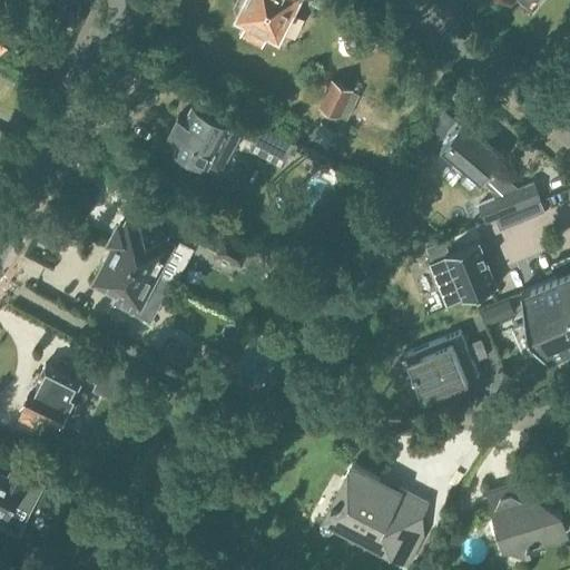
[(244,0),(238,12),(247,17),(242,27),(264,39),(268,30),(278,36),(296,0),(244,0)]
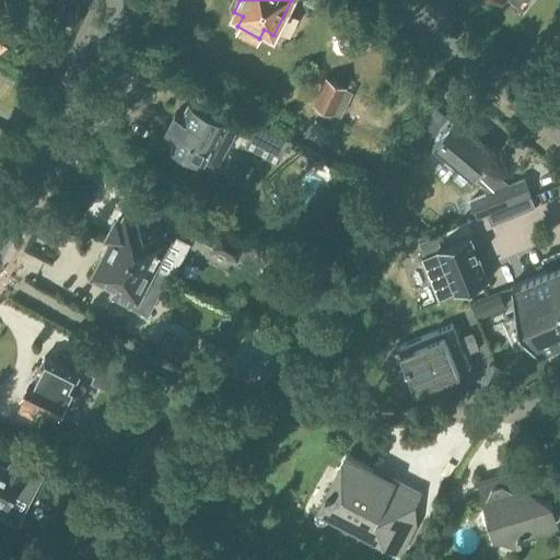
[(327,1),(325,0),(305,0),(305,2),(323,10),(327,1)]
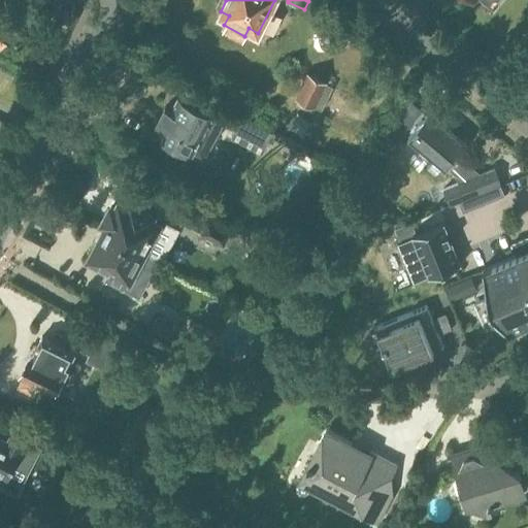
[(0,37),(12,18),(0,9),(0,37)]
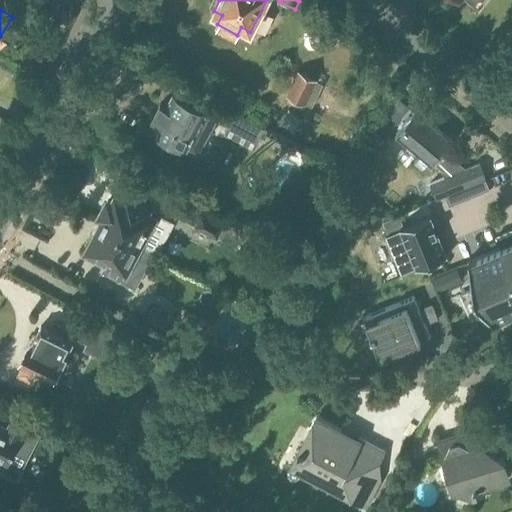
[(302,73),(291,96),(313,107),(324,84),(302,73)]
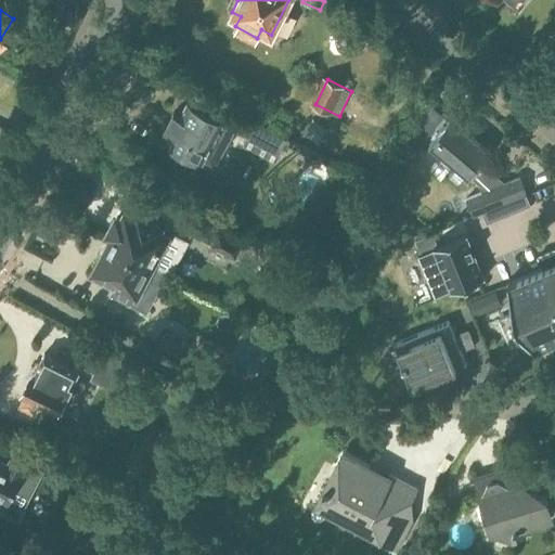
[(192,155),(204,162),(205,160),(216,166),(236,127),(189,101),(180,115),(173,112),(166,128),(171,131),(167,140),(178,146),(172,156),(186,165),(192,155)]
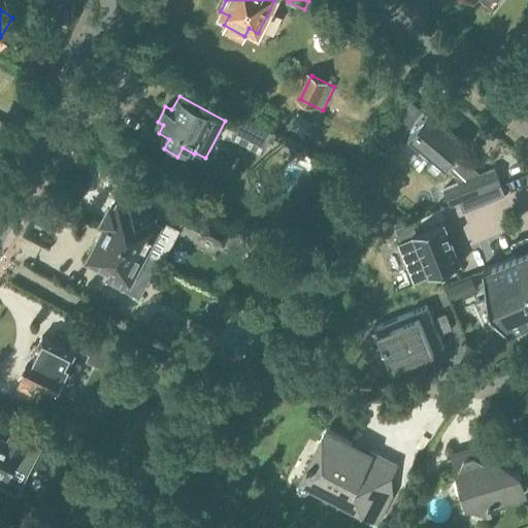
[(226,120),(237,126),(235,131),(266,149),(270,140),(274,142),(278,134),(277,134),(231,109),(226,120)]
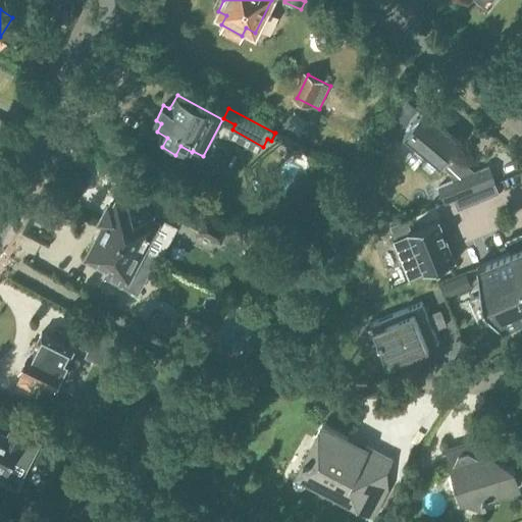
[(451,173),(454,179),(438,186),(446,203),(462,196),(496,183),(489,166),(476,171),(454,153),(462,144),(424,111),(404,136),(441,167),(442,166),(451,173)]
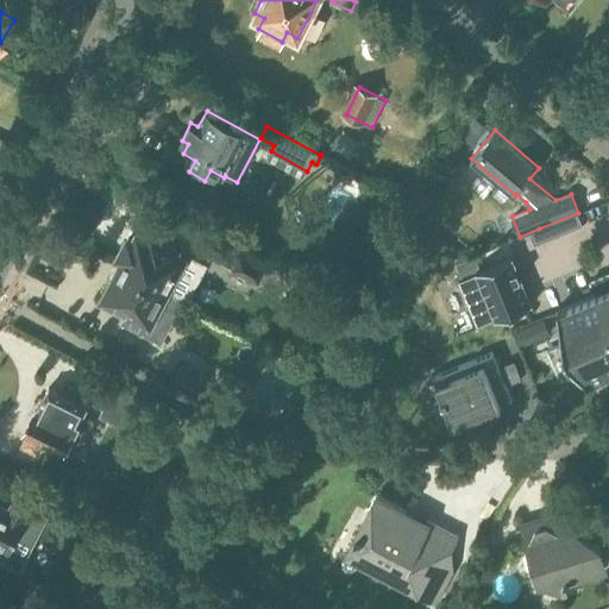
[(578,213),(539,228),(542,239),(583,224),(578,213)]
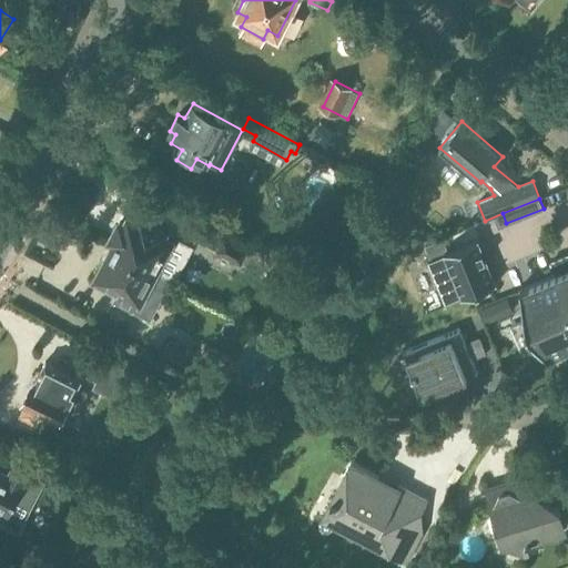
[(111,239),(117,241),(112,247),(175,280),(193,246),(180,240),(178,244),(162,236),(164,232),(141,220),(139,224),(128,217),(124,224),(120,222),(111,239)]
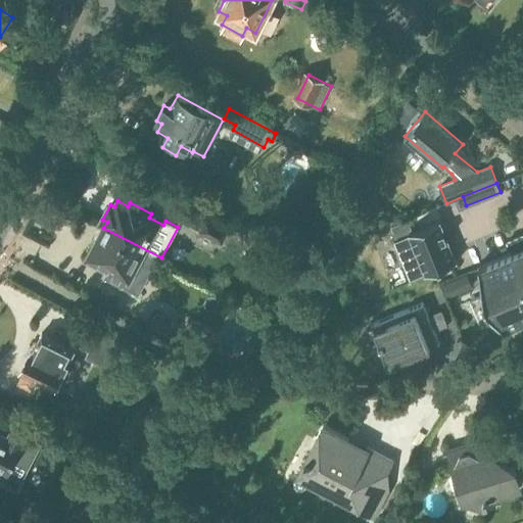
[(406,221),(389,227),(394,240),(411,279),(425,273),(425,275),(457,260),(456,259),(455,259),(439,221),(440,220),(440,219),(410,231),(406,221)]
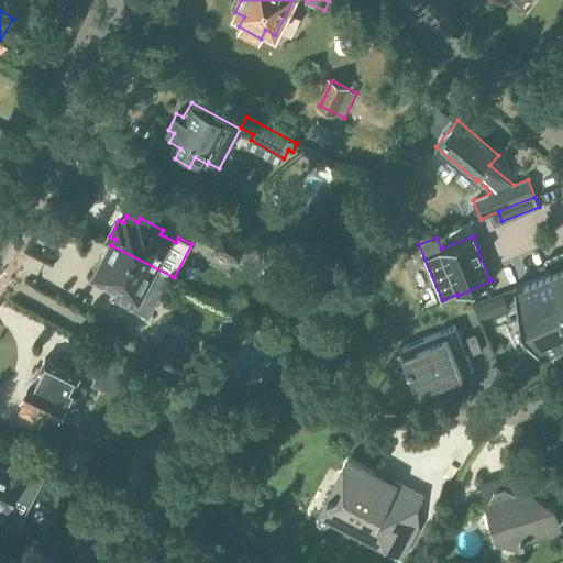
[(246,249),(222,236),(214,250),(239,263),(246,249)]
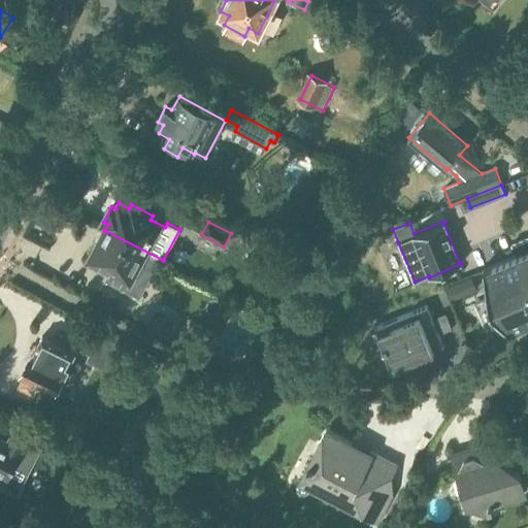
[(107,276),(125,286),(124,288),(139,297),(160,259),(162,260),(163,260),(104,230),(90,257),(107,266),(101,276),(106,278),(107,276)]
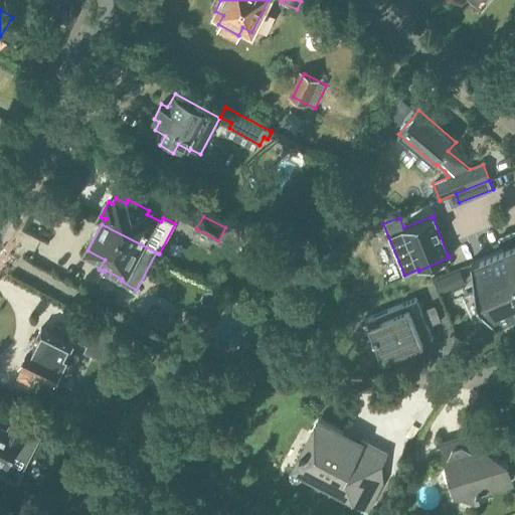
[(504,248),(472,262),(477,287),(476,288),(482,301),(483,301),(498,322),(514,314),(514,231),(500,238),(504,248)]
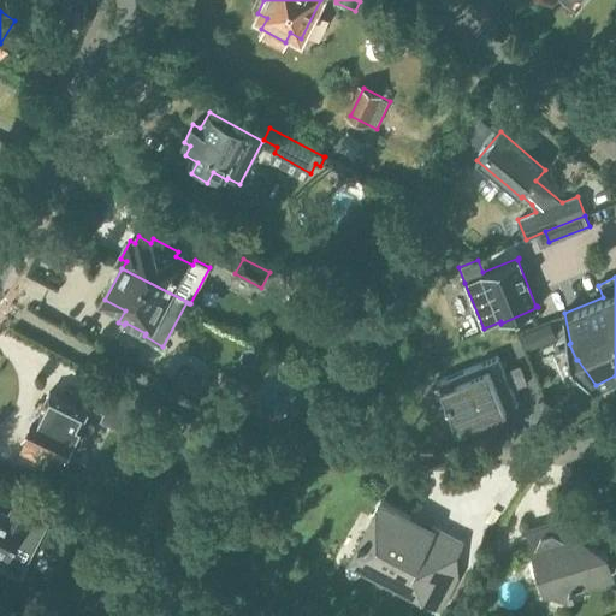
[(484,420),(519,406),(498,356),(438,381),(439,385),(443,384),(450,402),(445,404),(448,409),(452,408),(460,425),(483,416),(484,420)]
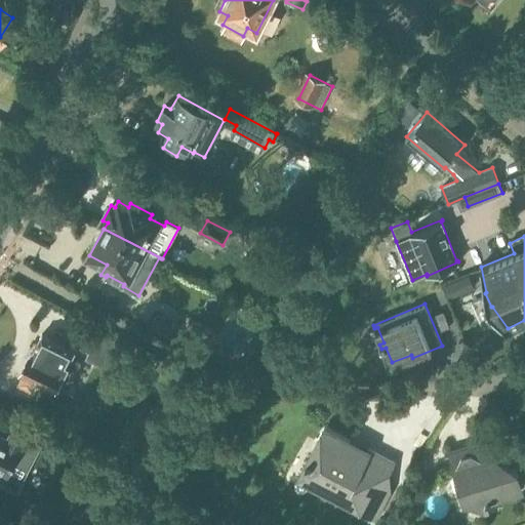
[(432,315),(432,316),(439,332),(450,327),(443,311),(432,315)]
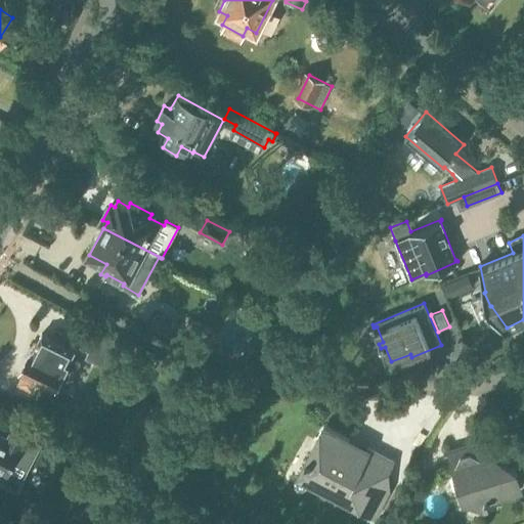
[(179,326),(158,313),(150,325),(173,338),(179,326)]
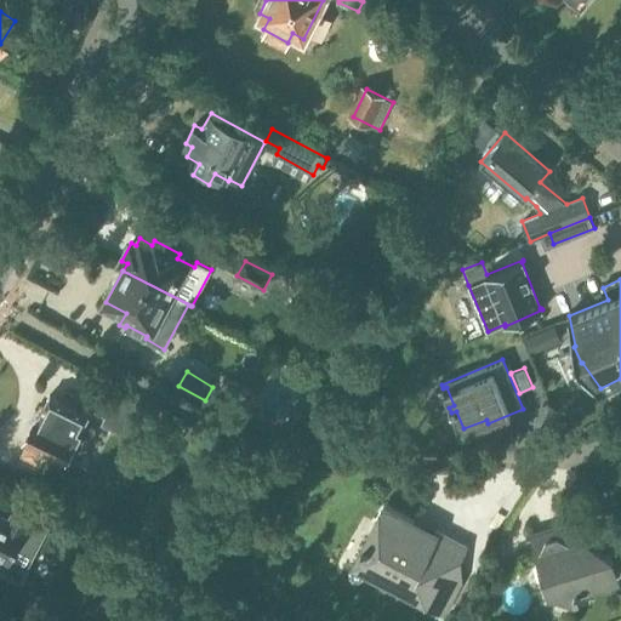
[(141,428),(151,410),(119,394),(109,412),(141,428)]
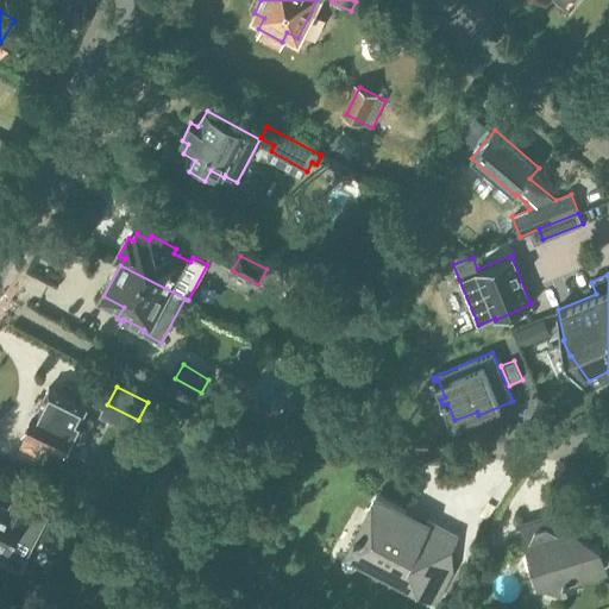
[(23,444),(39,452),(44,443),(66,453),(74,438),(77,439),(82,428),(88,432),(94,420),(85,415),(88,408),(49,388),(36,413),(35,412),(24,432),(27,434),(23,444)]
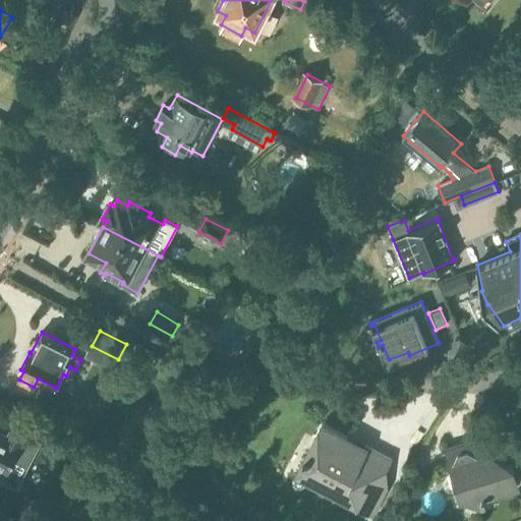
[(348,437),(323,423),(295,474),(372,515),(387,489),(378,484),(391,459),(366,446),(361,455),(352,450),(353,447),(345,443),(348,437)]
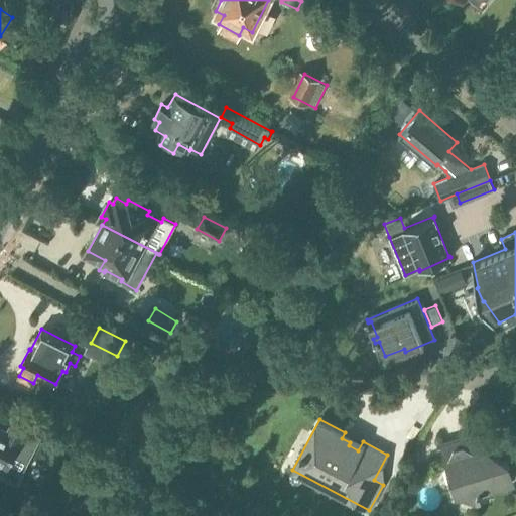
[(0,471),(2,470),(5,466),(7,468),(21,475),(40,437),(26,429),(11,421),(8,428),(0,423),(0,471)]
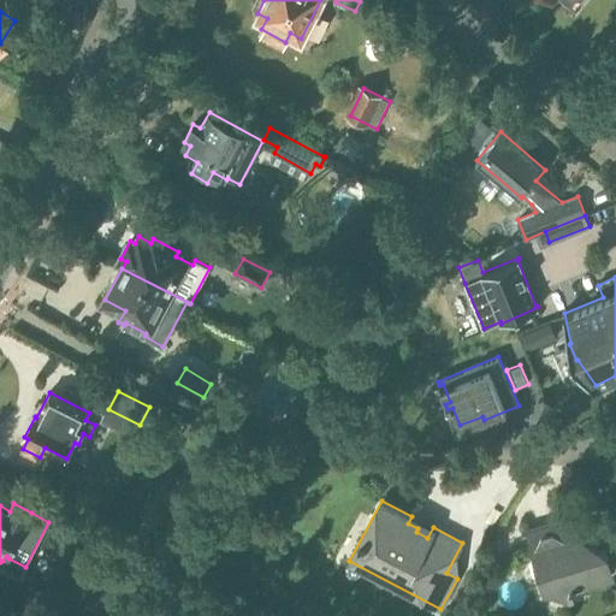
[(554,522),(528,531),(548,590),(569,602),(574,591),(576,590),(576,588),(580,581),(588,586),(614,578),(605,550),(594,545),(581,549),(570,543),(567,529),(554,522)]
